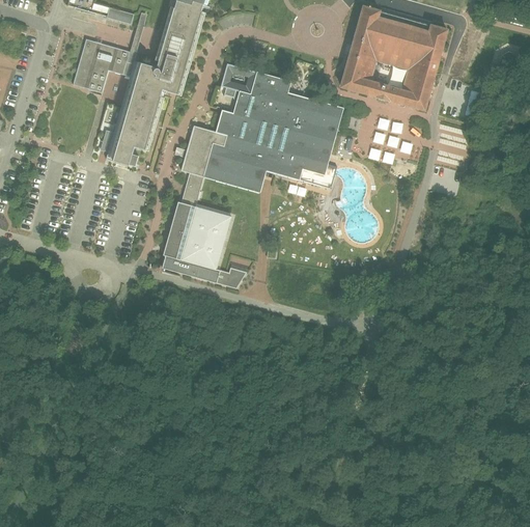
[(176,0),(157,68),(140,63),(143,52),(85,35),(73,80),(106,89),(127,95),(113,142),(137,148),(149,153),(158,123),(167,90),(169,91),(182,94),(208,0),(176,0)]
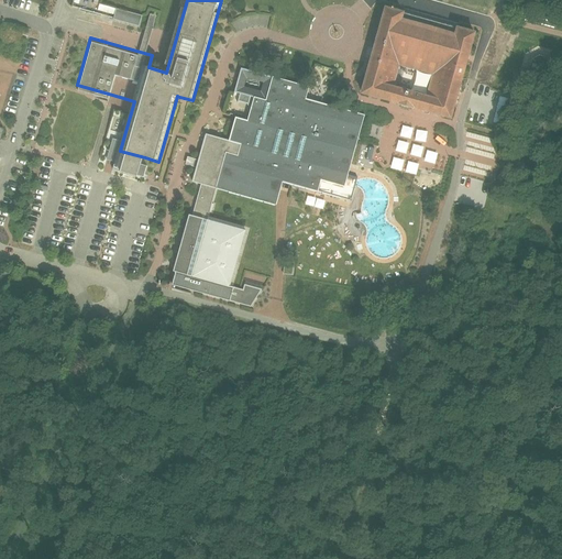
[(405,2),(396,0),(382,0),(371,43),(359,87),(452,112),(475,24),(456,19),(454,26),(418,17),(403,13),(405,2)]
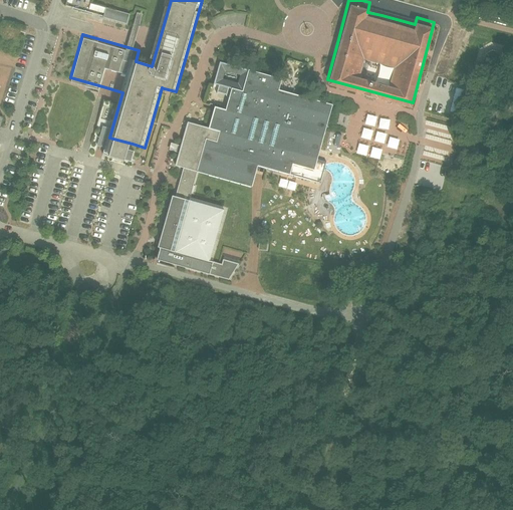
[(497,32),(491,31),(485,32),(480,36),(476,40),(474,46),(474,52),(475,58),(479,62),(484,66),(490,67),(495,67),(501,65),(505,61),(509,56),(510,50),(509,45),(507,39),(502,35),(497,32)]
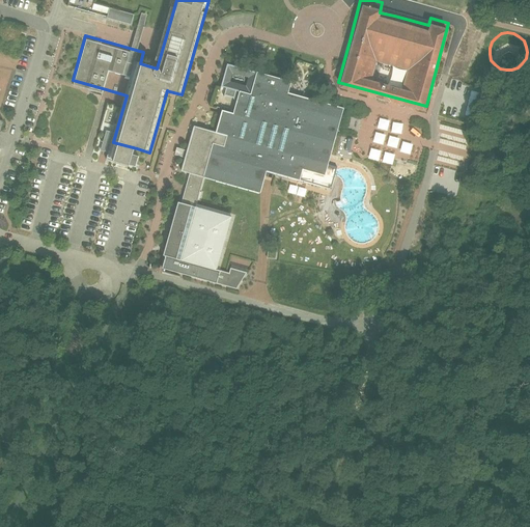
[(265,169),(299,178),(331,187),(333,177),(335,170),(336,165),(328,163),(333,145),(342,108),(287,93),(290,81),(225,63),(216,100),(235,105),(233,113),(220,109),(215,131),(193,126),(187,151),(182,170),(189,172),(205,176),(259,191),(265,169)]
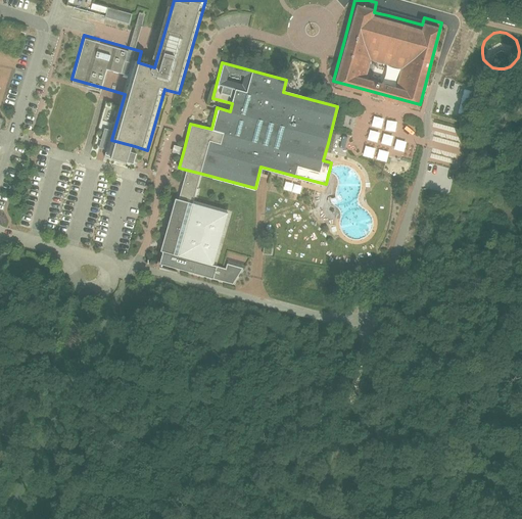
[(135,146),(111,140),(106,156),(130,163),(135,146)]
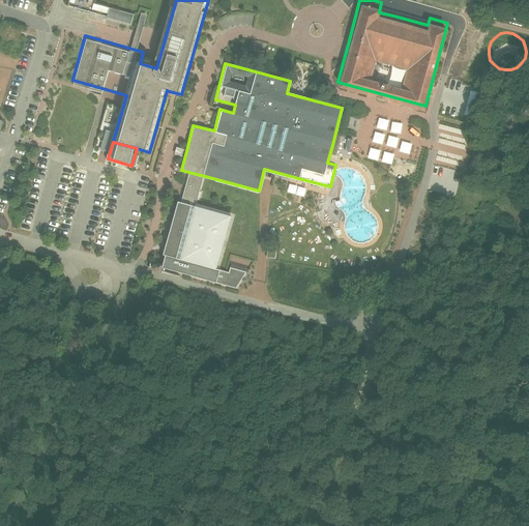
[(198,206),(205,176),(188,172),(165,259),(163,266),(167,267),(173,269),(189,273),(213,280),(239,287),(246,275),(251,270),(233,265),(231,270),(222,268),(235,216),(198,206)]
